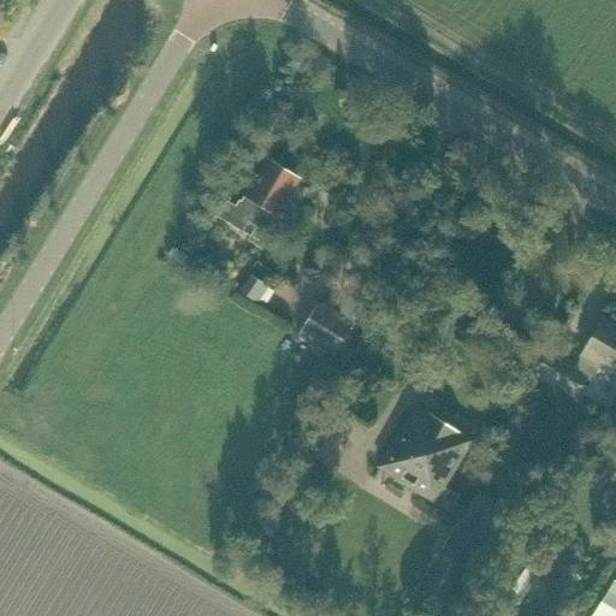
[(300,179),(267,160),(242,202),(240,201),(236,207),(227,201),(218,217),(252,237),(259,226),(267,234),(300,179)]
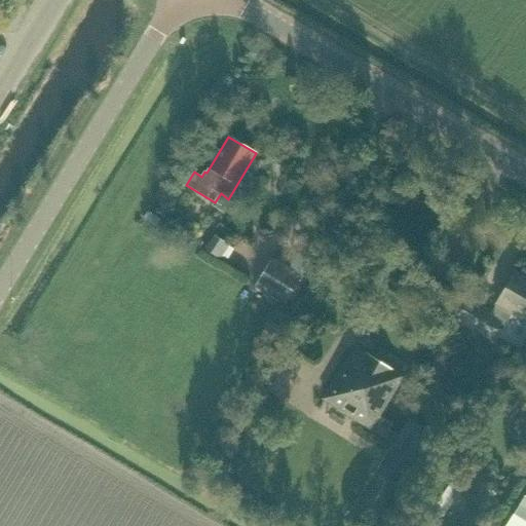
[(401,166),(396,176),(410,184),(415,175),(401,166)]
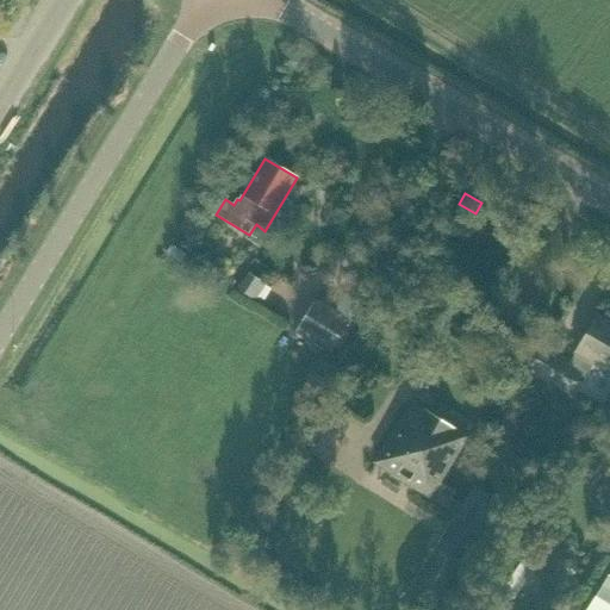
[(248,273),(237,290),(256,302),(267,285),(248,273)]
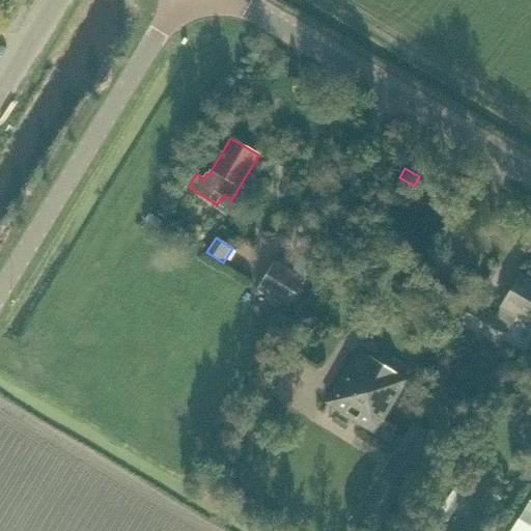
[(304,279),(310,253),(298,250),(292,272),(275,262),(258,288),(289,306),(304,279)]
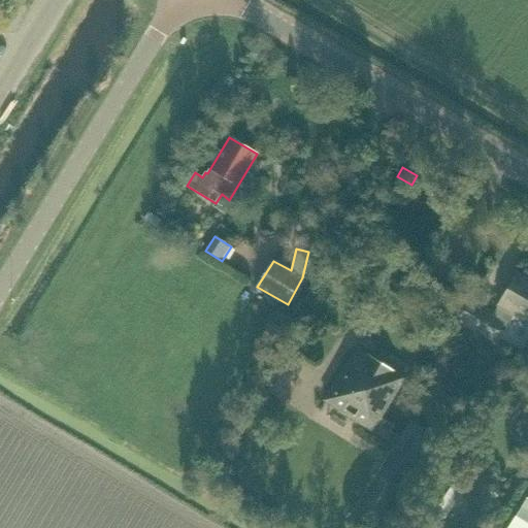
[(510,314),(527,324),(527,278),(518,273),(498,307),(500,308),(496,316),(470,301),(459,322),(495,341),(510,314)]
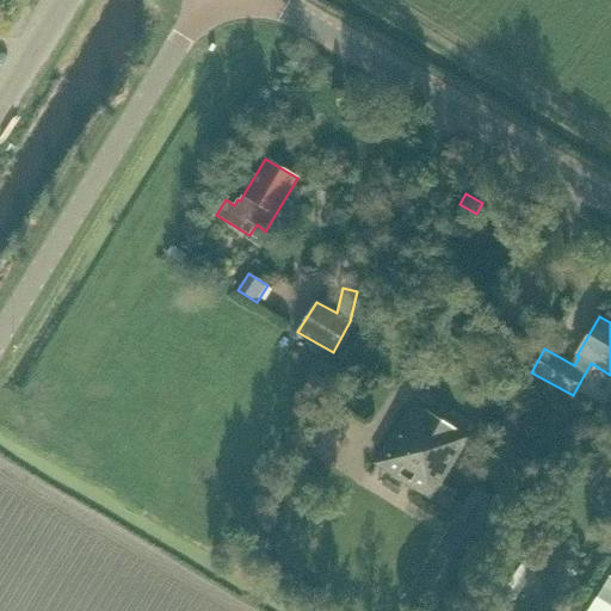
[(457,493),(442,482),(469,438),(414,403),(375,464),(431,500),(432,499),(456,516),(437,548),(436,548),(400,605),(411,610),(439,610),(506,506),(474,486),(463,505),(454,499),(457,493)]
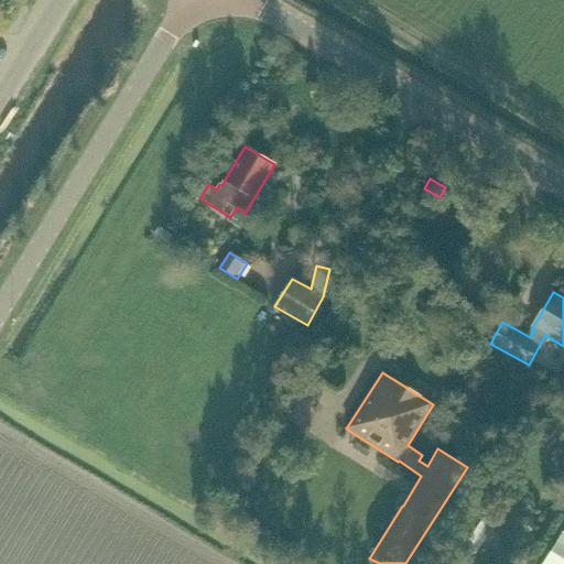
[(489,443),(457,422),(446,440),(477,461),(489,443)]
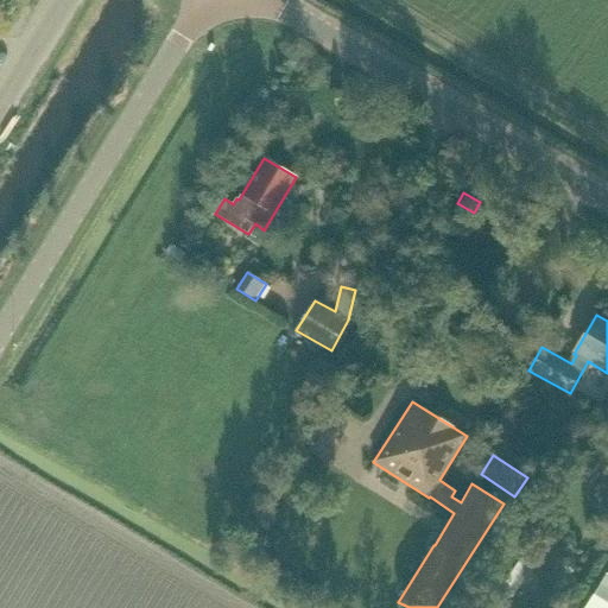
[(514,597),(533,567),(515,556),(496,588),(514,597)]
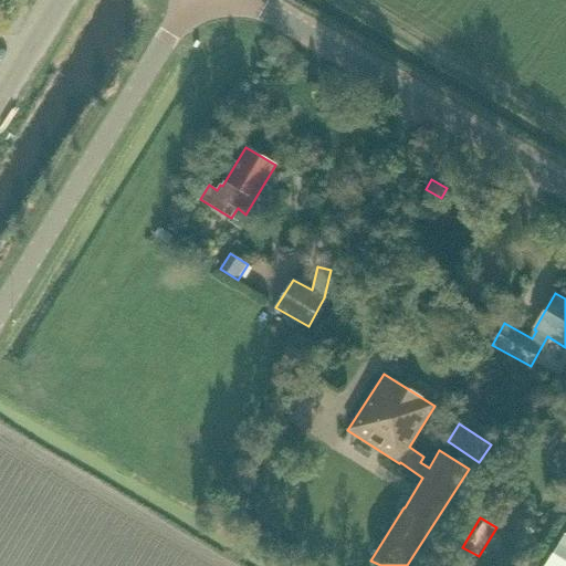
[(565,565),(565,532),(565,534),(544,565),(565,565)]
